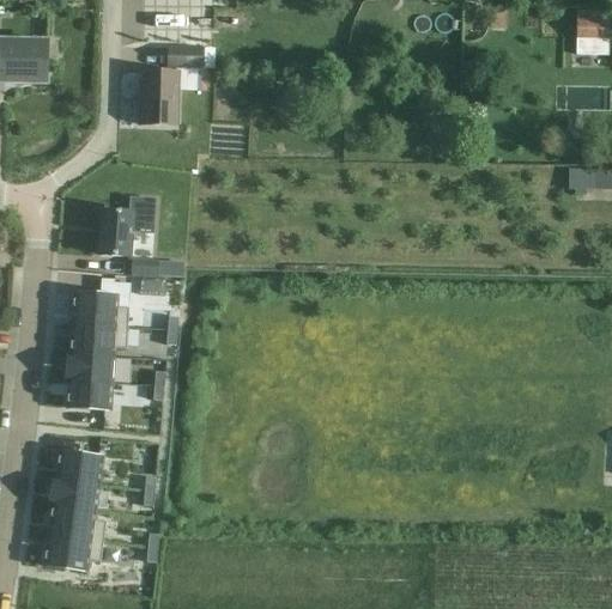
[(577,8),(576,53),(609,54),(610,10),(577,8)]
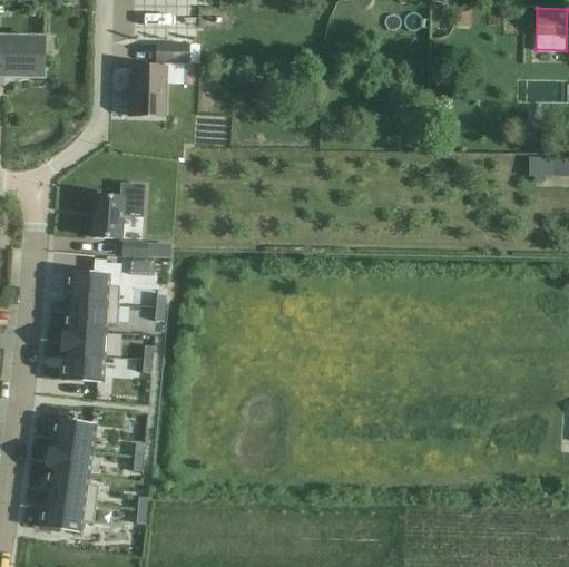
[(0,84),(7,85),(7,76),(45,77),(45,37),(0,36),(0,84)]
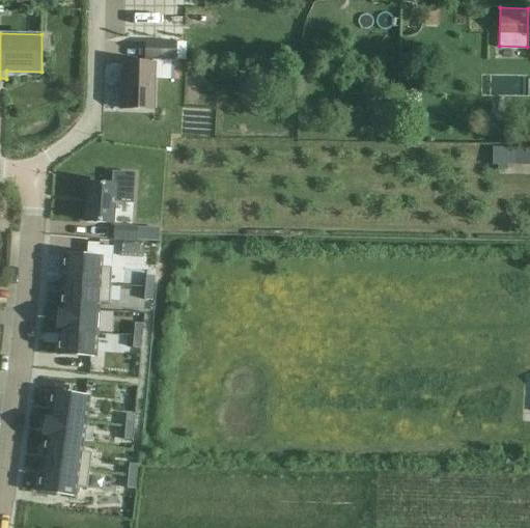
[(122,107),(154,107),(155,77),(180,78),(180,57),(176,57),(177,39),(146,38),(145,61),(126,60),(126,84),(122,84),(122,107)]
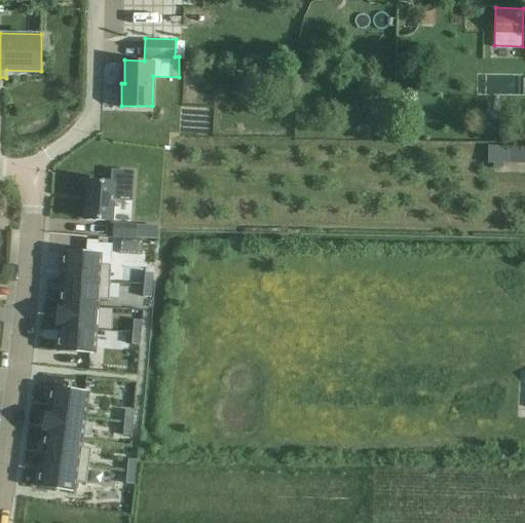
[(491,159),(524,160),(524,142),(492,141),(491,159)]
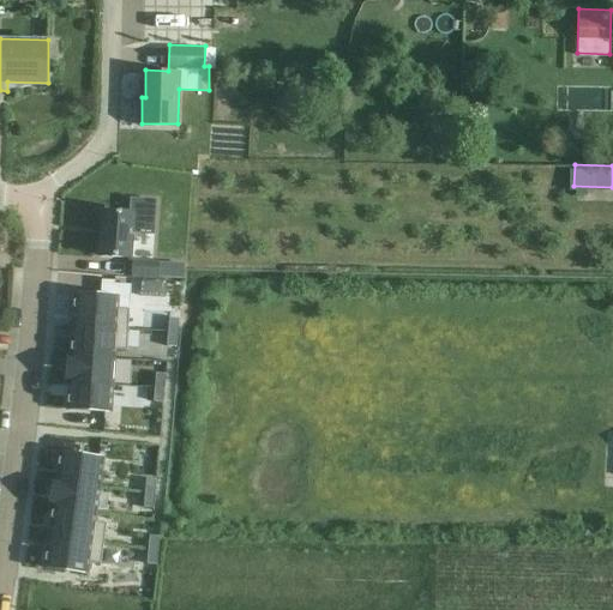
[(106,209),(102,254),(131,257),(132,229),(154,231),(156,198),(132,197),(132,211),(106,209)]
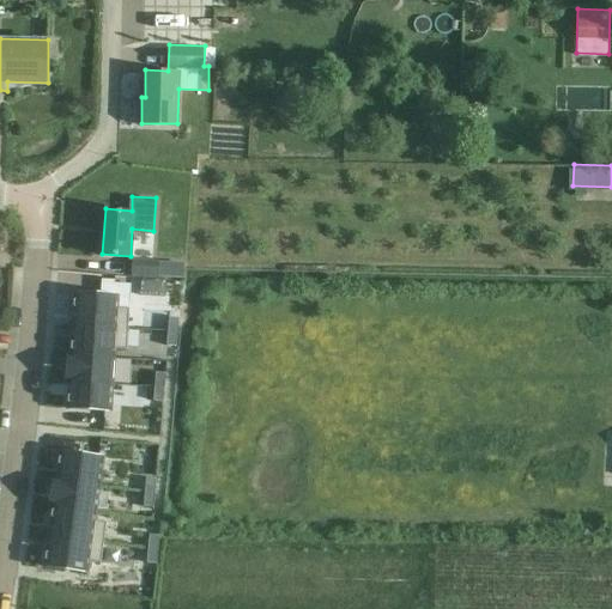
[(133,273),(161,274),(162,260),(134,259),(133,273)]
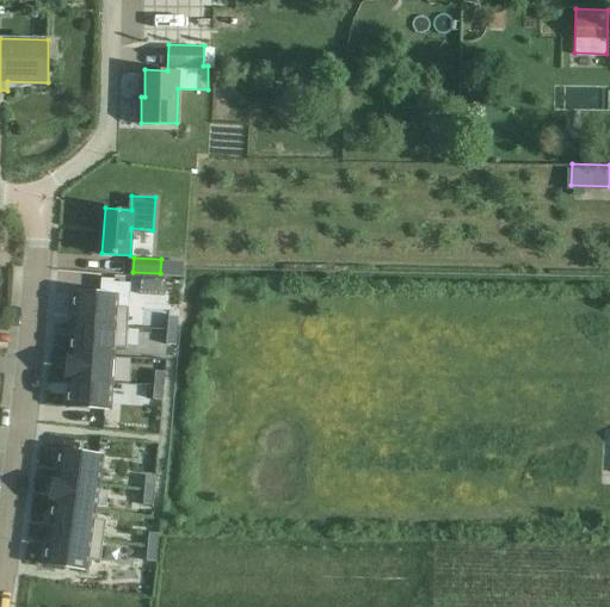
[(161,259),(160,273),(176,274),(177,260),(161,259)]
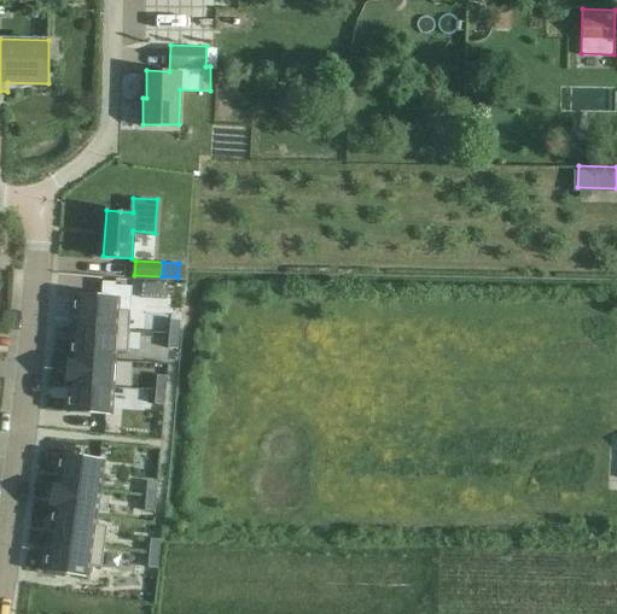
[(155,280),(153,296),(167,297),(168,280),(155,280)]
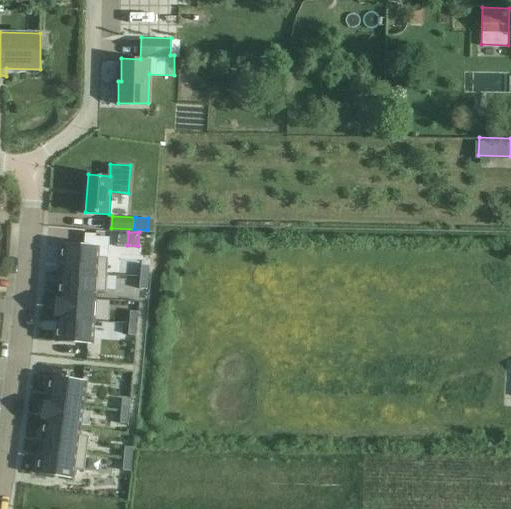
[(62,244),(61,270),(107,272),(108,255),(98,255),(99,246),(62,244)]
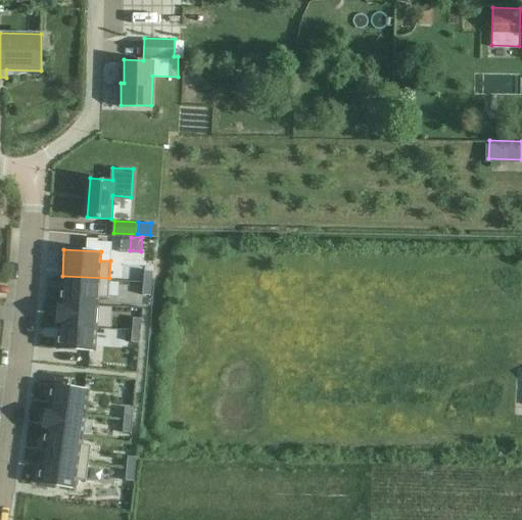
[(144,271),(143,280),(153,281),(153,271),(144,271)]
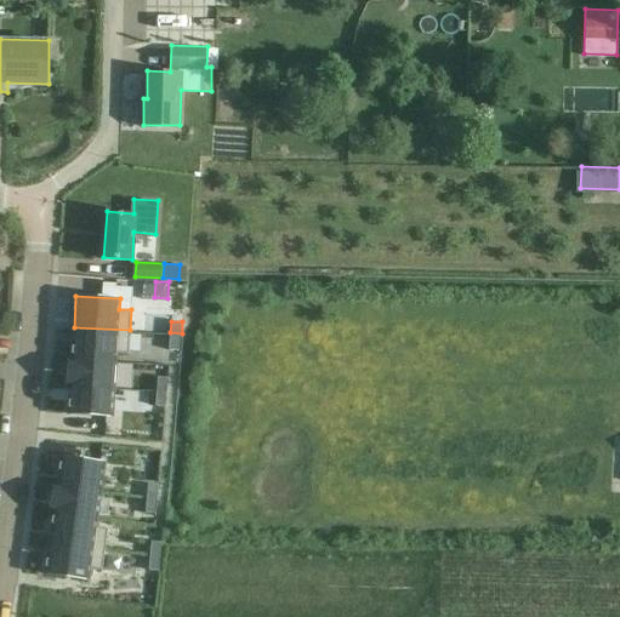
[(73,356),(72,358),(117,360),(118,350),(129,350),(130,330),(74,327),(73,356)]
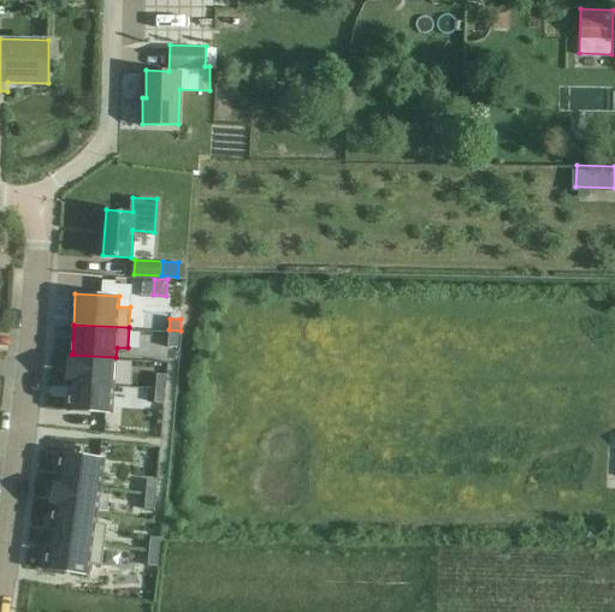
[(169,330),(169,342),(181,342),(181,331),(169,330)]
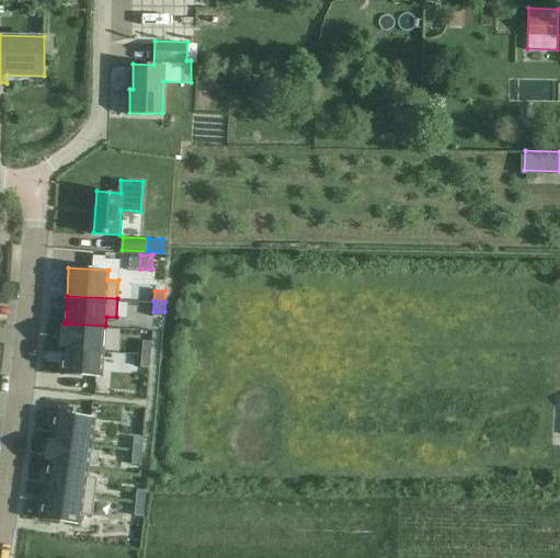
[(64,322),(63,349),(64,349),(64,348),(104,349),(105,326),(65,323),(66,322),(64,322)]
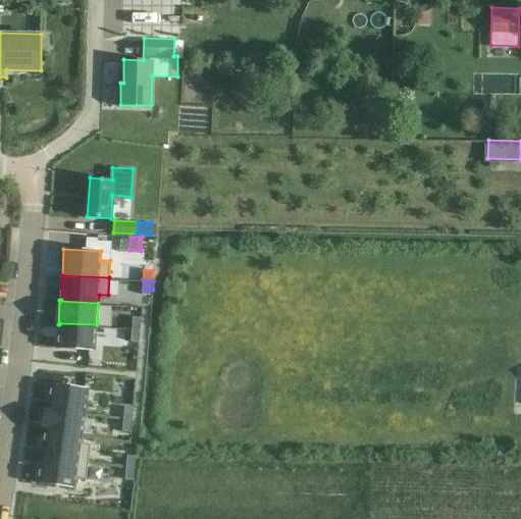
[(133,317),(132,327),(142,327),(143,318),(133,317)]
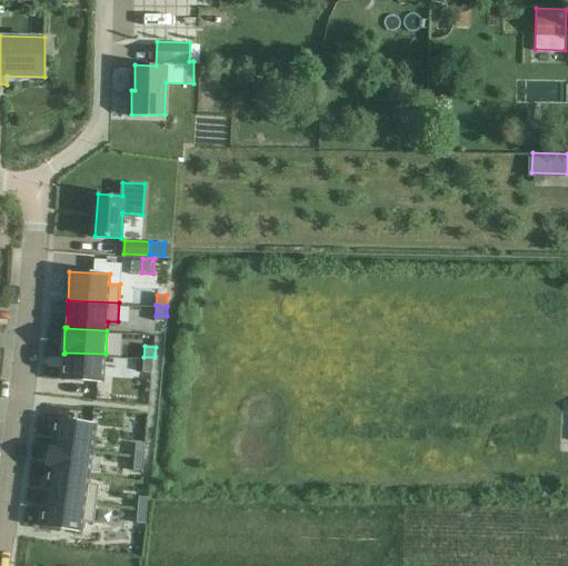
[(63,376),(63,377),(105,379),(106,354),(65,353),(65,354),(63,376)]
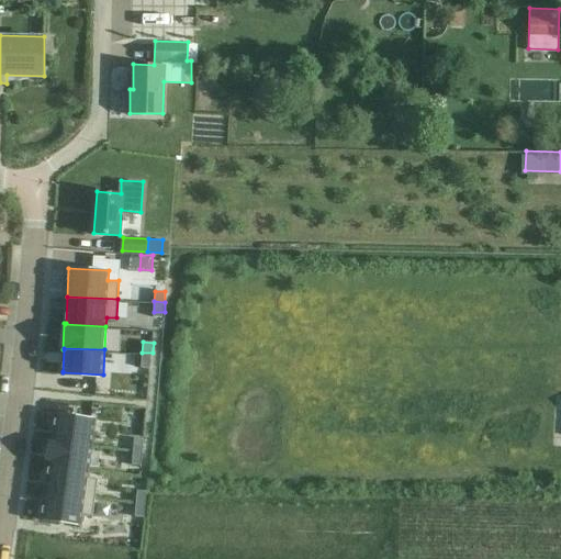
[(142,353),(141,362),(152,364),(153,353),(142,353)]
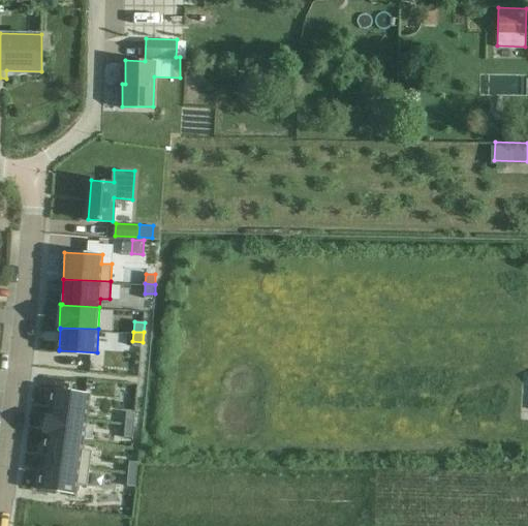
[(51,411),(51,412),(79,415),(88,418),(92,395),(54,389),(51,411)]
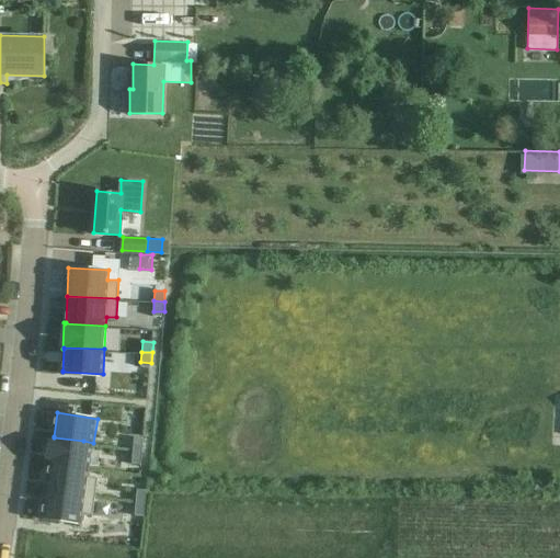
[(52,435),(48,462),(49,462),(50,460),(90,466),(93,443),(83,441),(54,437),(54,436),(52,435)]
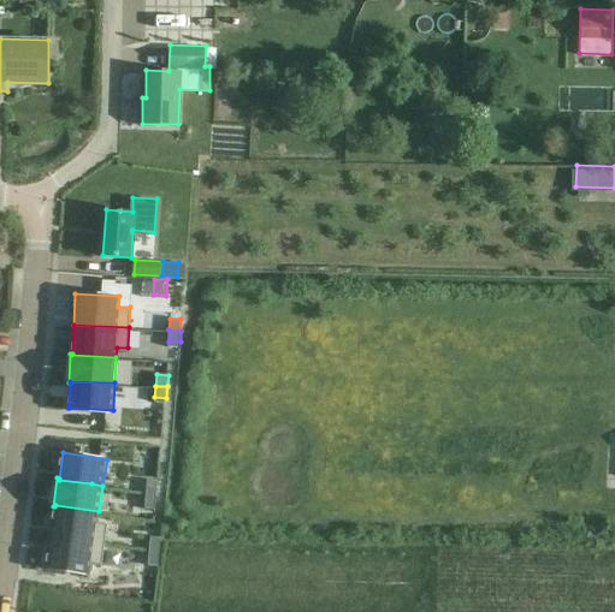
[(147,481),(146,492),(157,493),(158,482),(147,481)]
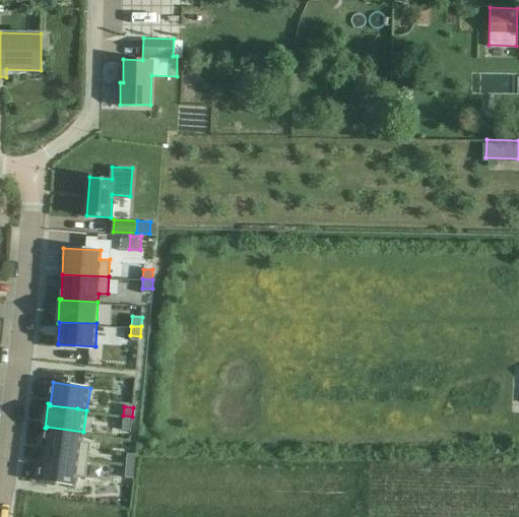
[(123,415),(122,426),(131,427),(132,416),(123,415)]
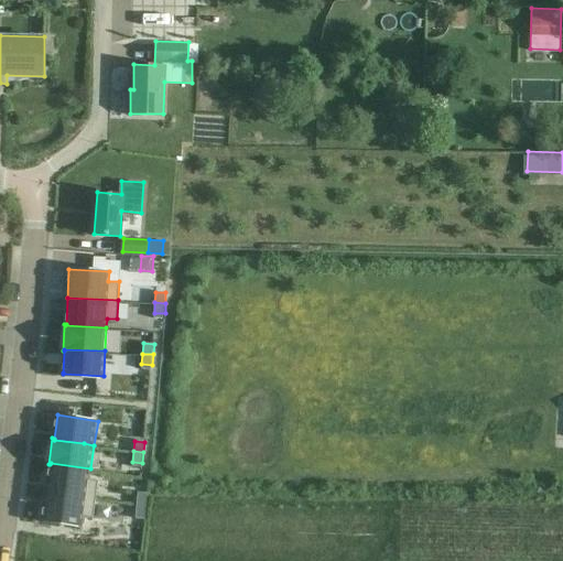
[(50,464),(46,491),(97,498),(99,479),(89,477),(90,468),(51,463),(50,464)]
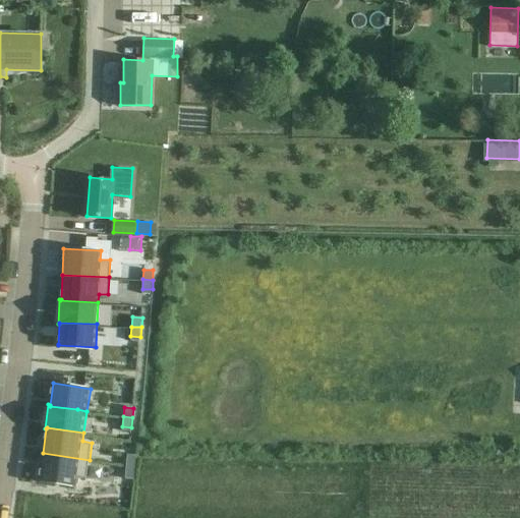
[(43,453),(39,479),(75,484),(77,475),(87,476),(90,460),(43,453)]
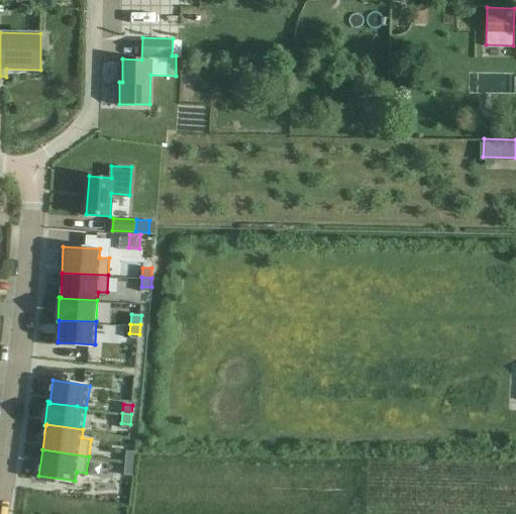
[(126,451),(125,460),(135,463),(136,452),(126,451)]
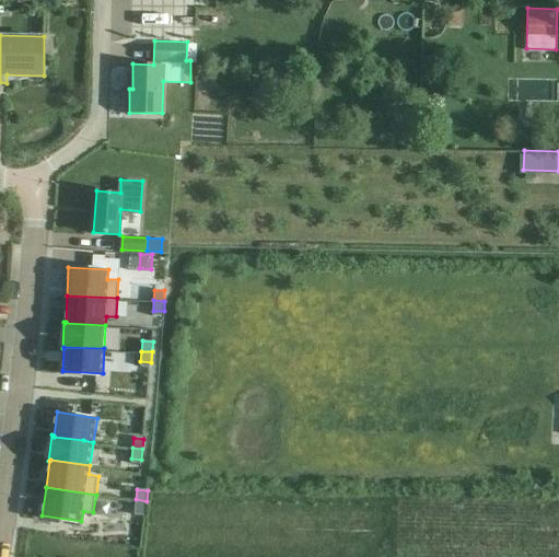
[(136,499),(135,510),(146,511),(147,501),(136,499)]
